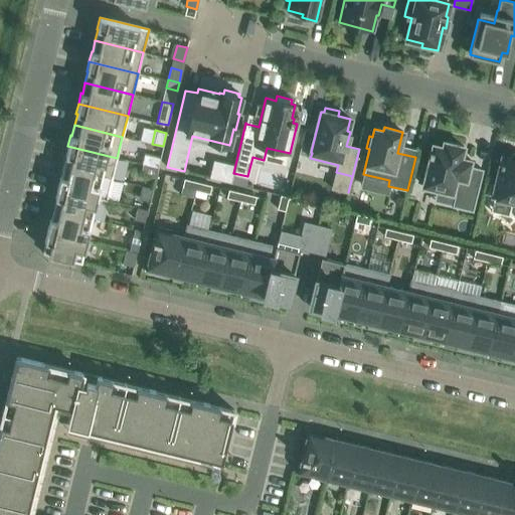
[(464,146),(444,142),(443,147),(433,144),(432,150),(428,149),(427,155),(430,156),(427,167),(421,166),(418,181),(423,183),(422,185),(455,193),(452,205),(473,210),(483,170),(469,166),(471,160),(461,158),(464,146)]
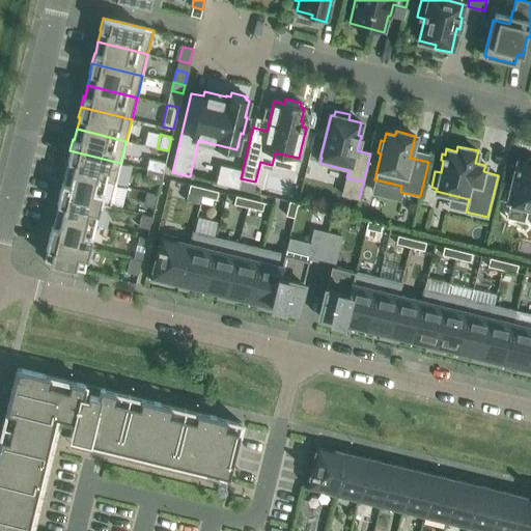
[(68,161),(66,172),(115,184),(120,163),(70,150),(67,161),(68,161)]
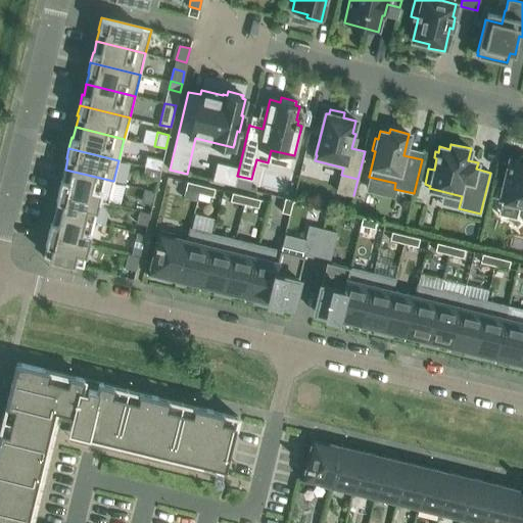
[(522,154),(522,155),(521,155),(520,156),(519,157),(518,158),(517,160),(510,158),(509,163),(508,163),(507,168),(508,168),(501,199),(522,204),(522,214),(522,220),(522,154)]
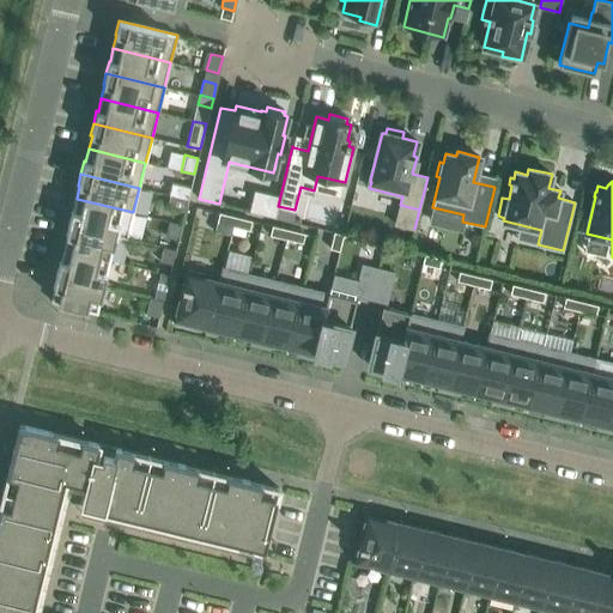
[(171,183),(168,195),(170,195),(188,200),(190,188),(171,183)]
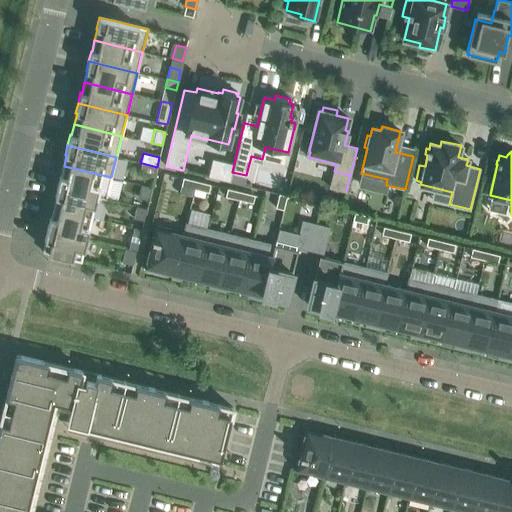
[(154,176),(157,167),(142,163),(141,166),(140,169),(140,172),(154,176)]
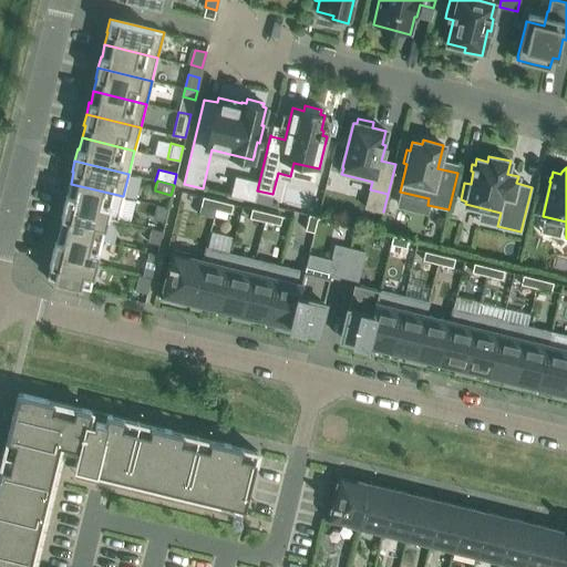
[(66,195),(63,207),(107,217),(117,219),(123,196),(71,184),(68,196),(66,195)]
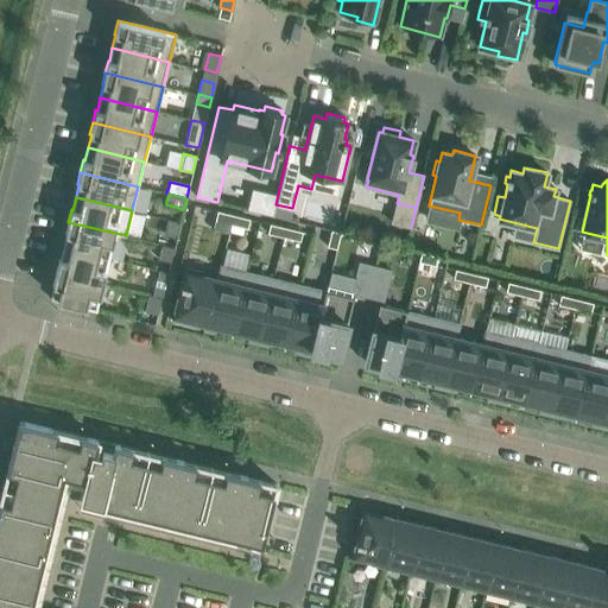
[(230,225),(233,215),(217,210),(215,220),(230,225)]
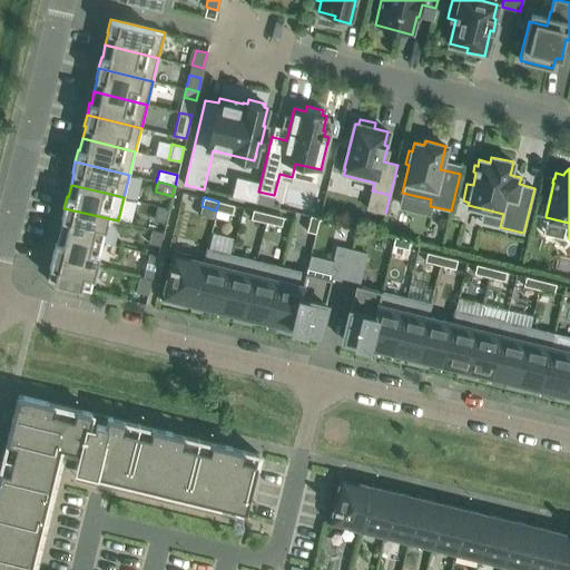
[(234,205),(218,202),(216,210),(232,214),(234,205)]
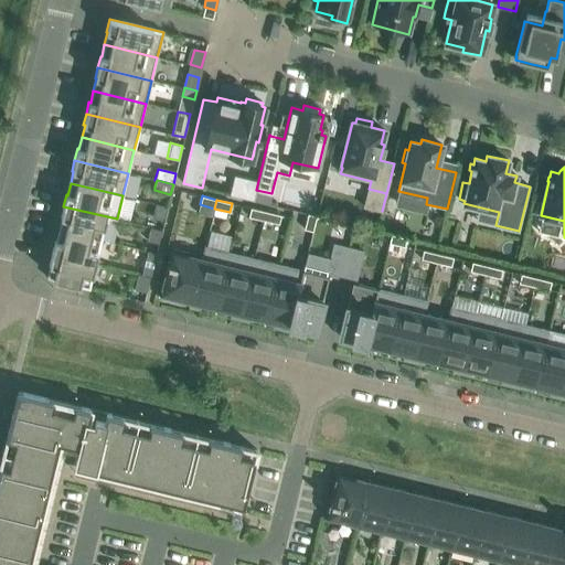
[(152,217),(164,220),(168,208),(156,204),(152,217)]
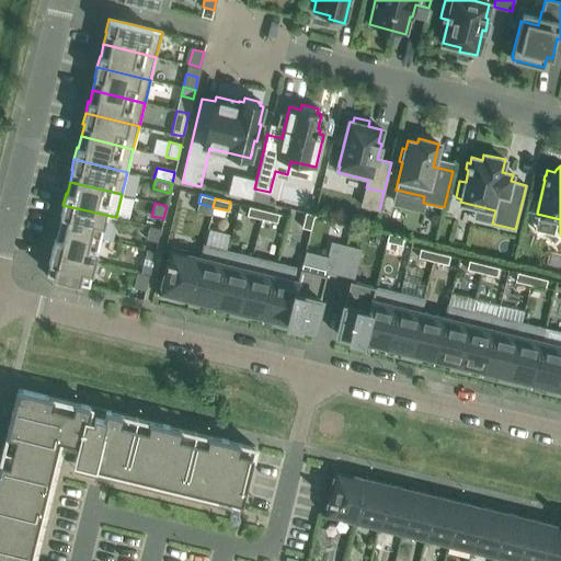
[(61,216),(58,228),(101,238),(106,215),(63,205),(60,216),(61,216)]
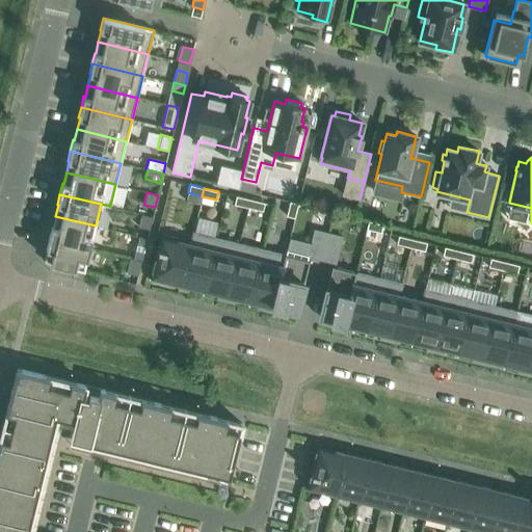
[(248,208),(250,200),(236,195),(234,204),(248,208)]
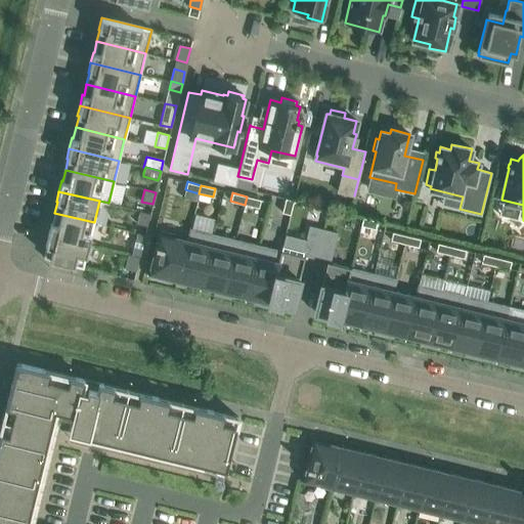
[(260,200),(247,197),(245,205),(258,208),(260,200)]
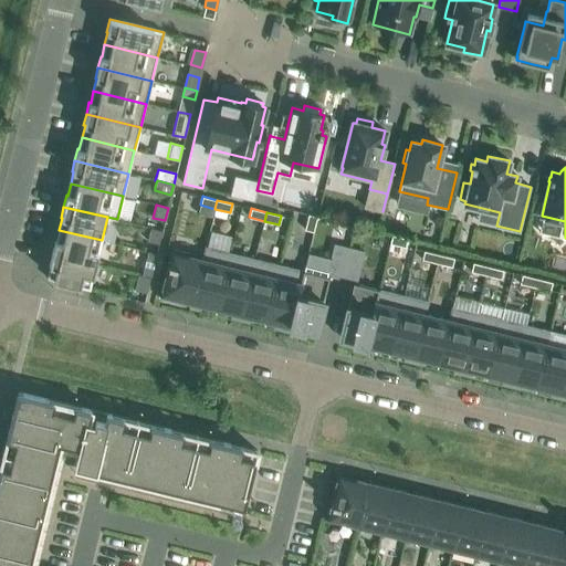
[(317,217),(308,215),(304,229),(313,231),(317,217)]
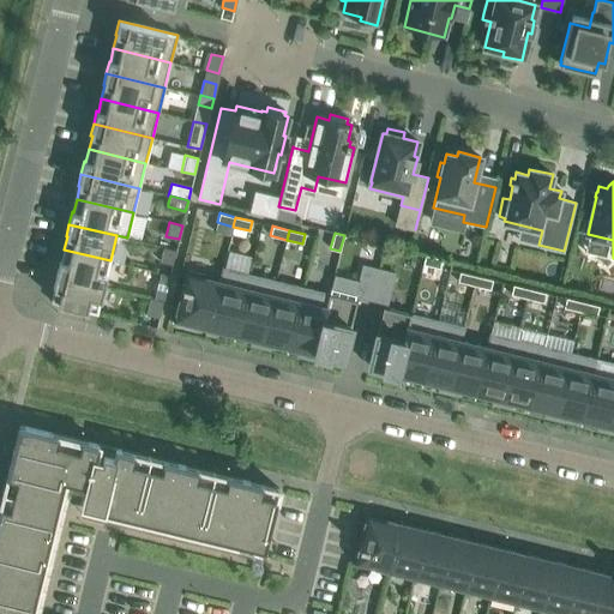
[(160,262),(173,264),(175,251),(163,247),(160,262)]
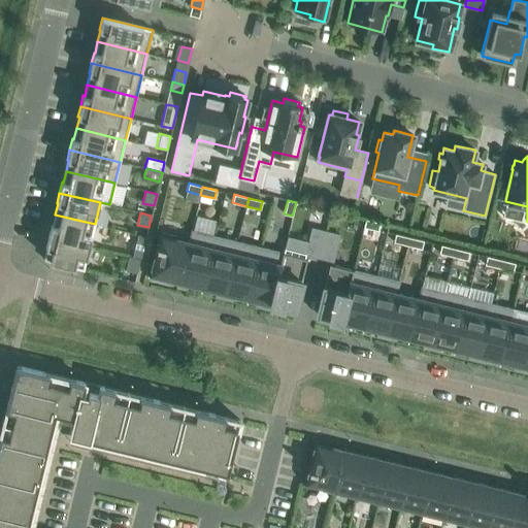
[(51,225),(48,236),(89,246),(95,224),(55,215),(53,226),(51,225)]
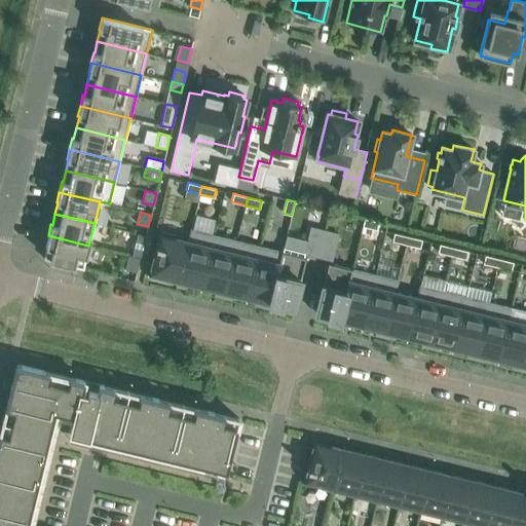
[(369,234),(372,220),(364,218),(361,232),(369,234)]
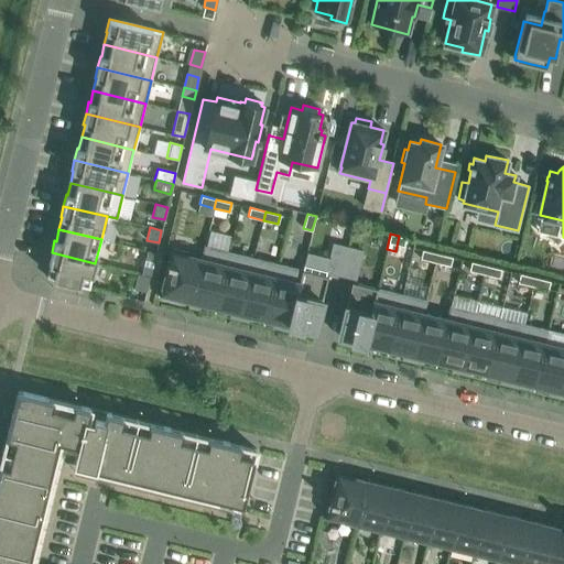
[(340,275),(348,247),(333,243),(326,271),(340,275)]
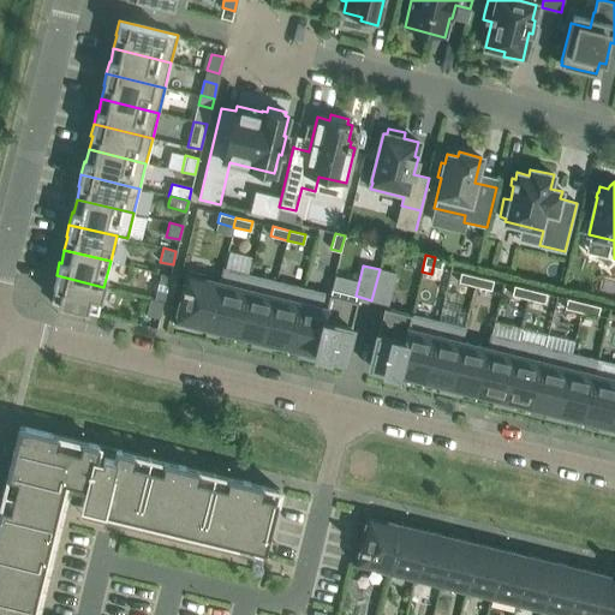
[(222,268),(219,282),(208,328),(207,334),(218,336),(218,335),(216,335),(218,330),(234,334),(249,275),(222,268)]
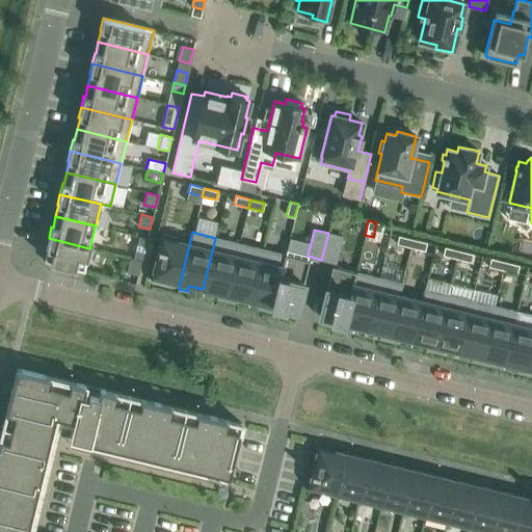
[(328,233),(321,260),(335,263),(342,237),(328,233)]
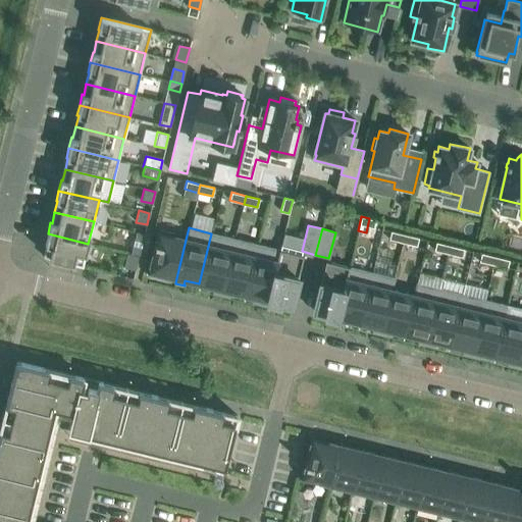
[(151,272),(176,278),(186,240),(173,237),(173,235),(159,230),(156,244),(155,244),(151,262),(153,262),(151,272)]
